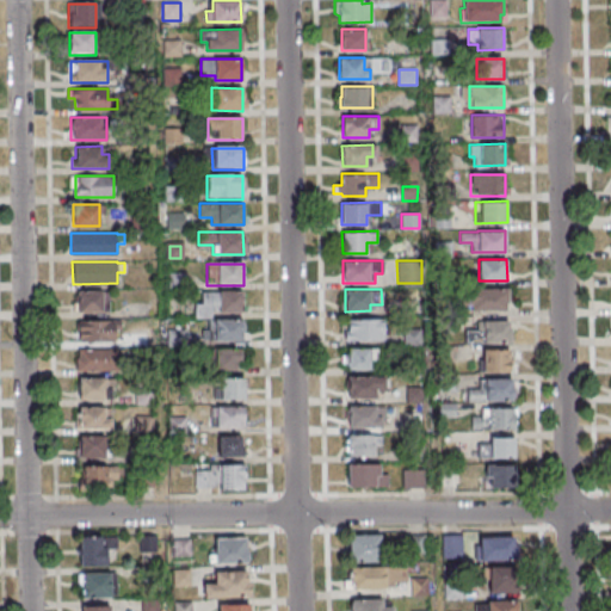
[(76,290),(76,313),(109,312),(109,301),(102,302),(102,290),(76,290)]
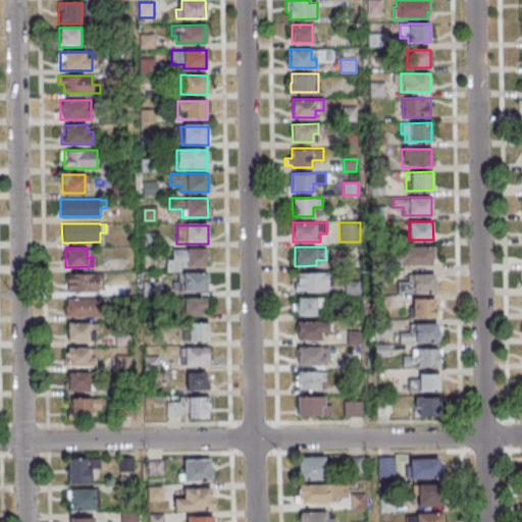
[(207,248),(207,266),(187,267),(187,260),(173,261),(172,249),(207,248)]
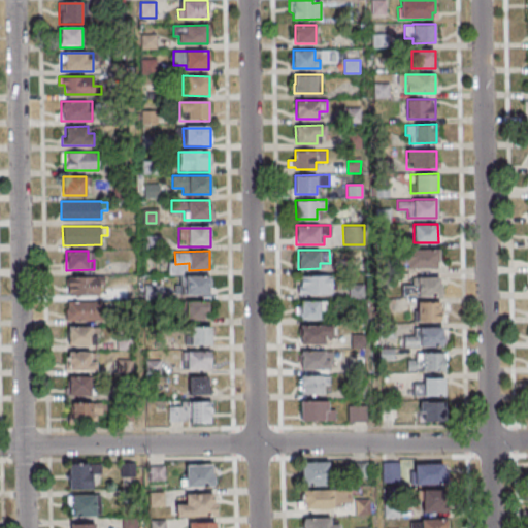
[(397,269),(440,269),(440,251),(397,251),(397,269)]
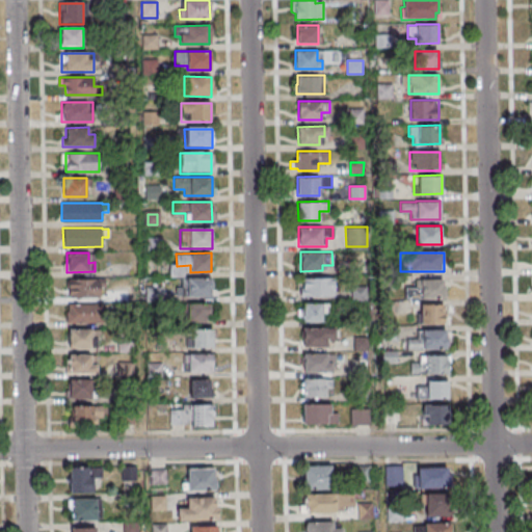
[(334,277),(335,295),(299,296),(299,288),(302,288),(302,277),(334,277)]
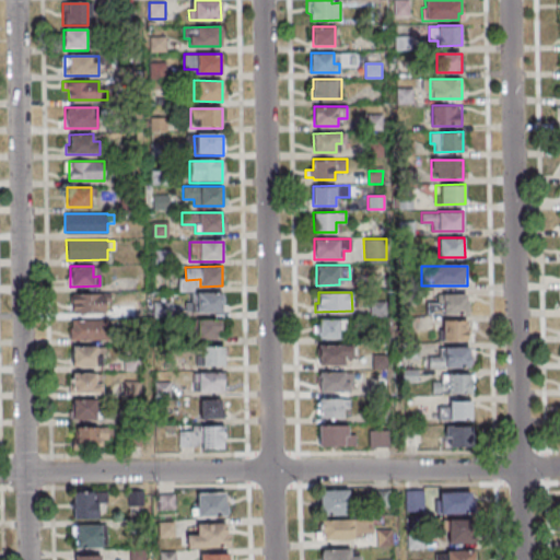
[(105,294),(71,294),(71,314),(105,314),(105,294)]
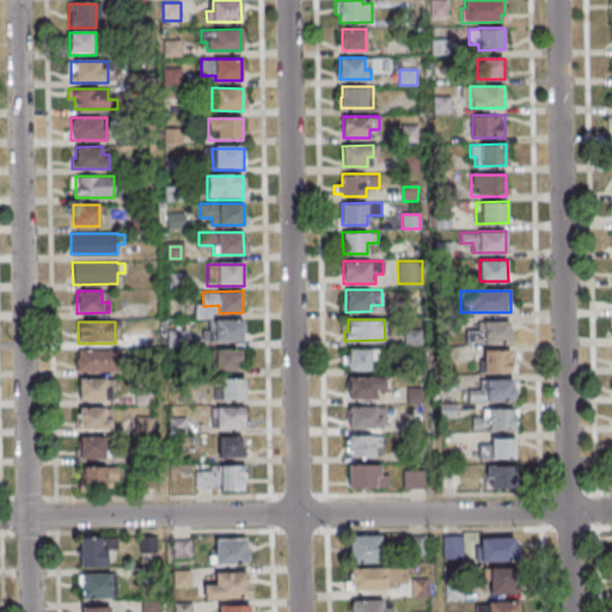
[(243,343),(243,322),(209,322),(209,343),(243,343)]
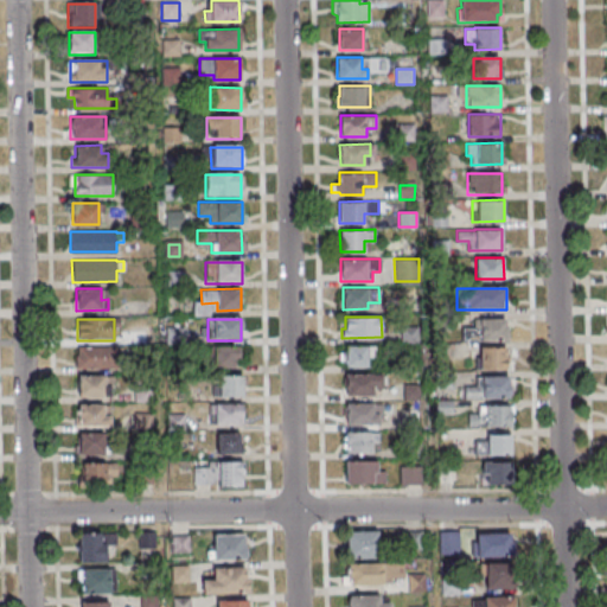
[(508,319),(474,319),(474,340),(508,340),(508,319)]
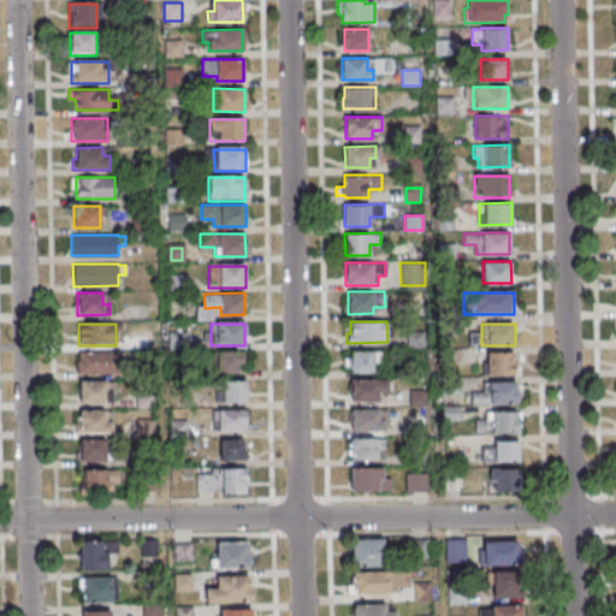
[(78,350),(120,350),(120,373),(76,373),(76,361),(78,361),(78,350)]
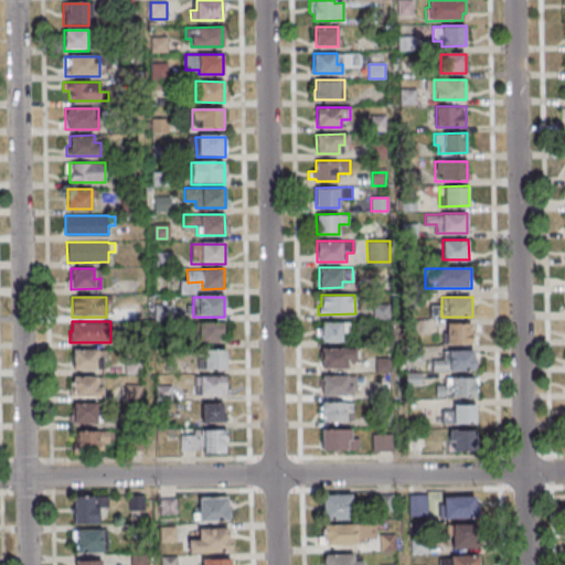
[(349,321),(321,321),(321,341),(342,341),(342,332),(349,332),(349,321)]
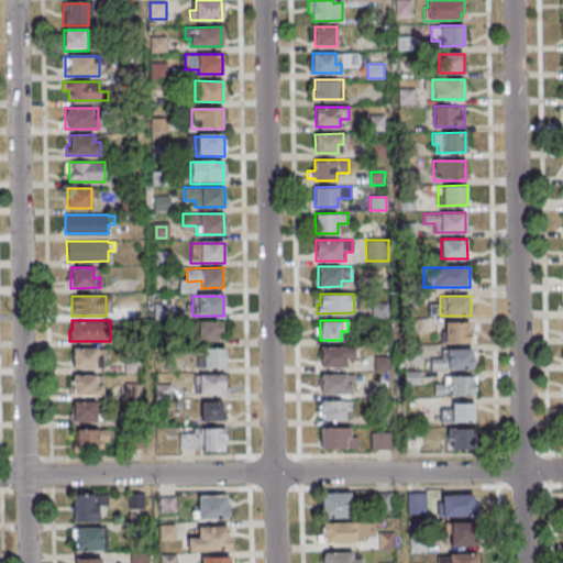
[(470,321),(470,342),(444,342),(444,321),(470,321)]
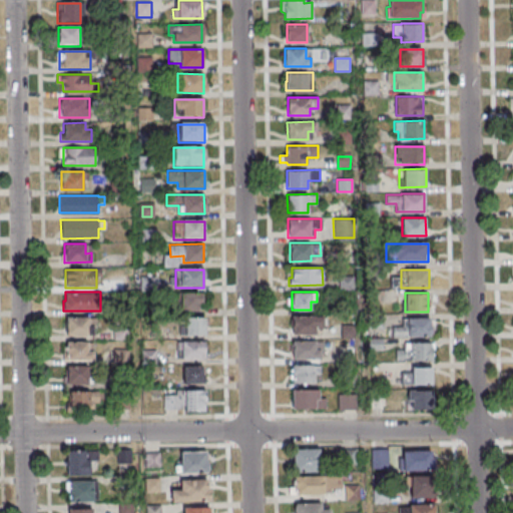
[(179,294),(179,312),(203,312),(203,294),(179,294)]
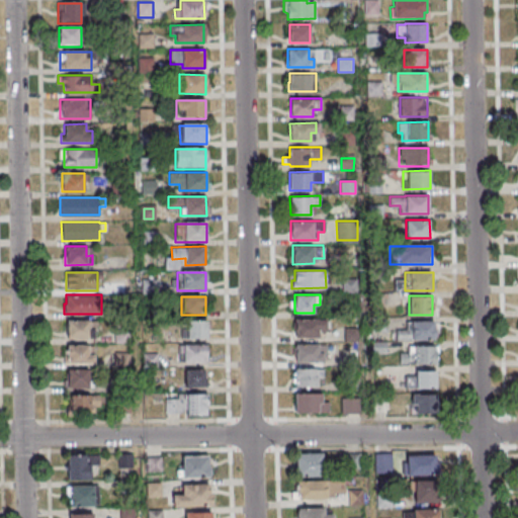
[(295,319),(326,319),(326,329),(319,329),(319,337),(295,337),(295,319)]
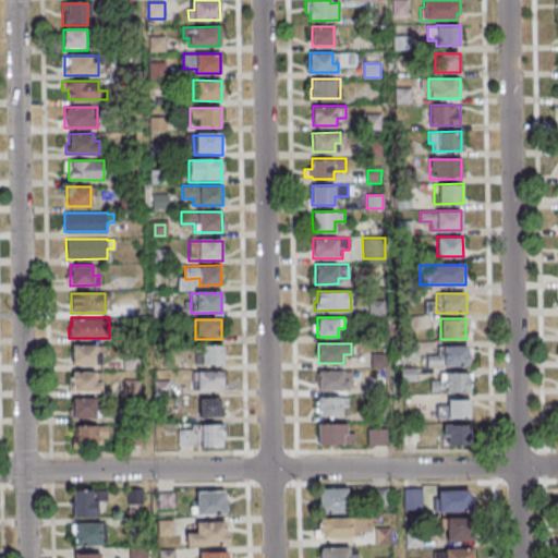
[(468,344),(468,366),(426,366),(426,355),(443,354),(443,346),(468,344)]
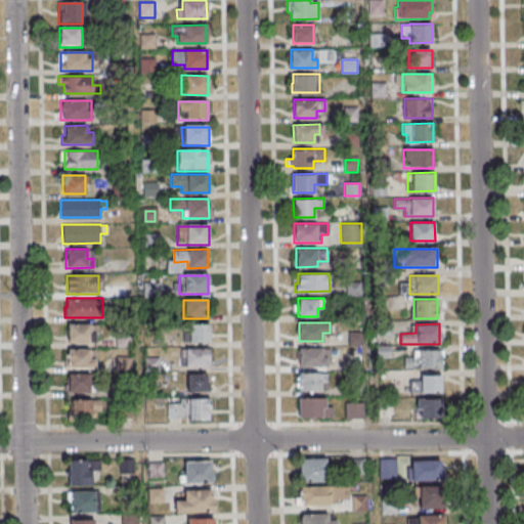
[(95,343),(95,324),(67,324),(67,343),(95,343)]
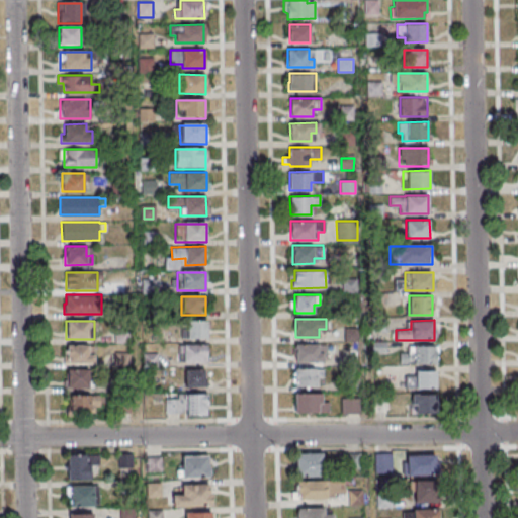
[(206,321),(187,321),(187,338),(206,338),(206,321)]
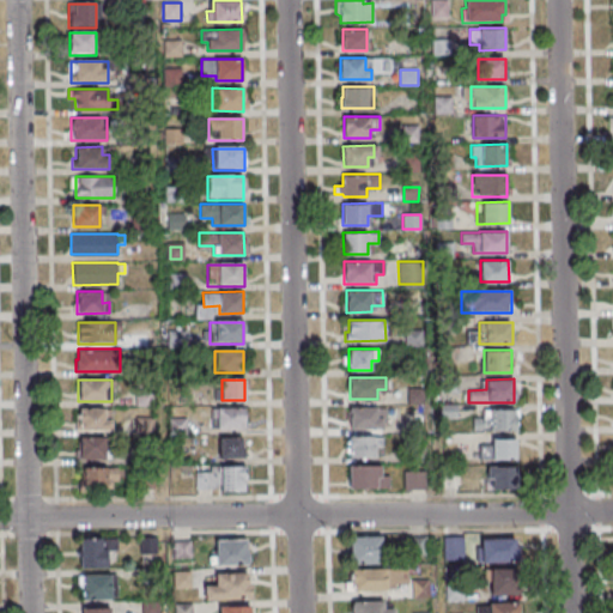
[(349,407),(350,429),(382,429),(382,417),(387,417),(387,406),(349,407)]
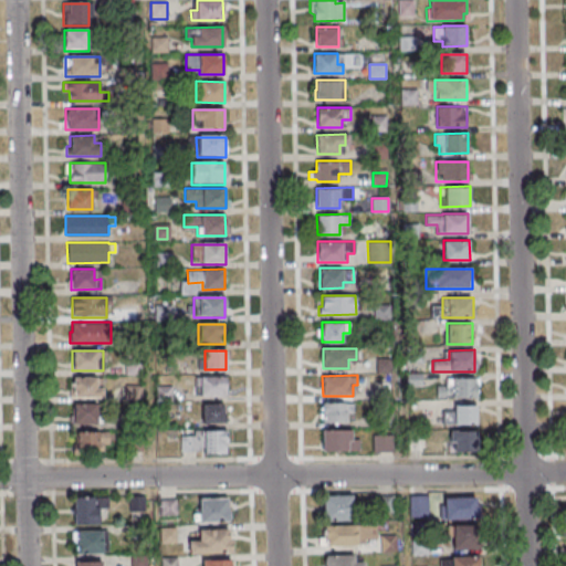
[(73,377),(96,377),(96,387),(103,387),(103,397),(70,397),(70,387),(73,387),(73,377)]
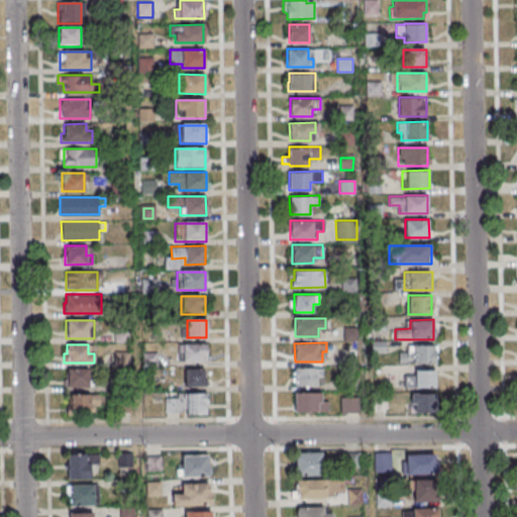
[(206,363),(206,344),(179,344),(179,363),(206,363)]
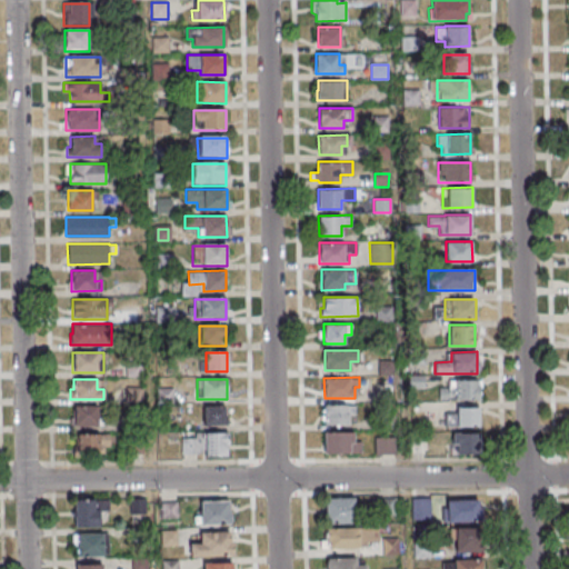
[(478,379),(478,400),(439,400),(439,387),(448,387),(448,379),(478,379)]
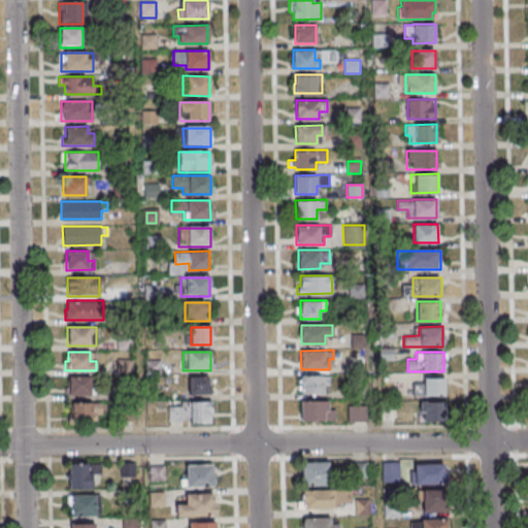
[(329,375),(300,375),(300,387),(301,387),(301,395),(323,394),(323,385),(330,385),(329,375)]
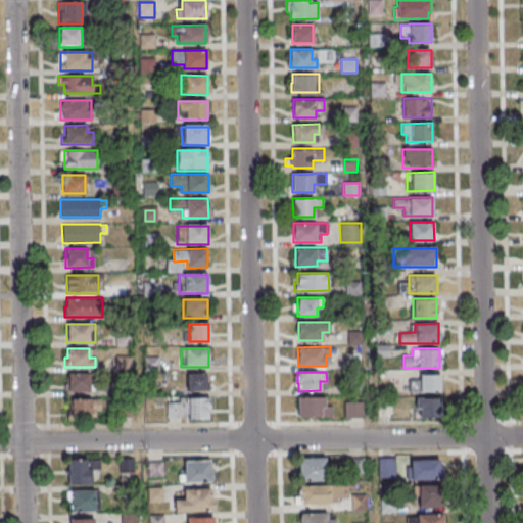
[(90,373),(90,391),(63,391),(63,383),(68,383),(68,373),(90,373)]
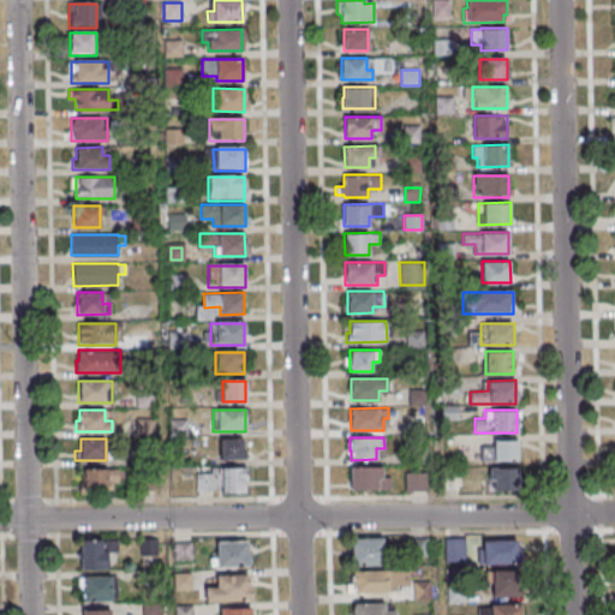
[(518,440),(518,461),(479,461),(479,446),(494,446),(494,440),(518,440)]
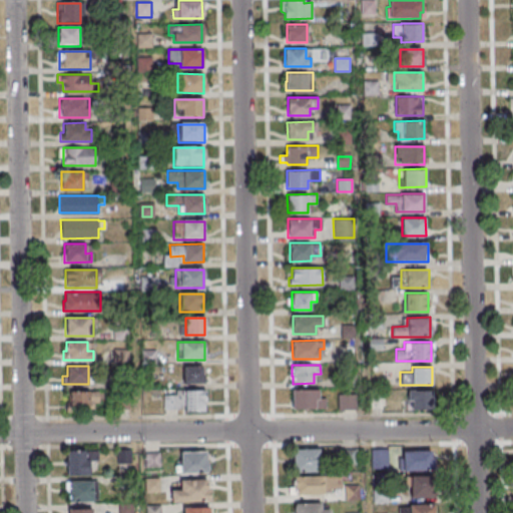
[(182,368),(182,384),(203,384),(203,368),(182,368)]
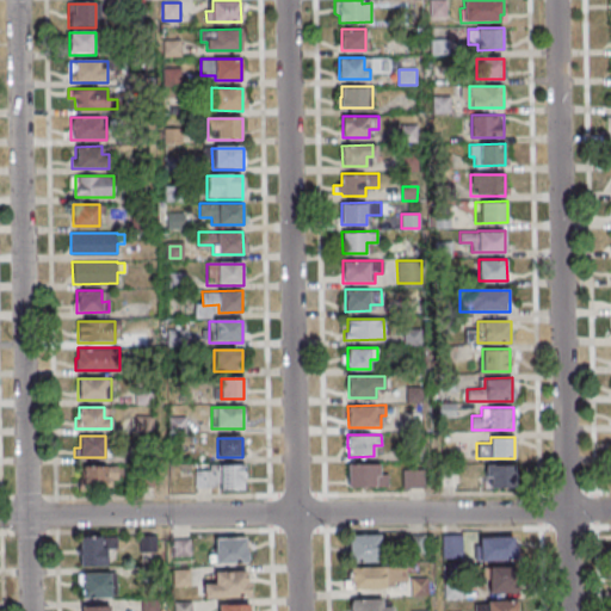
[(347,463),(378,463),(378,474),(388,474),(388,487),(347,487),(347,463)]
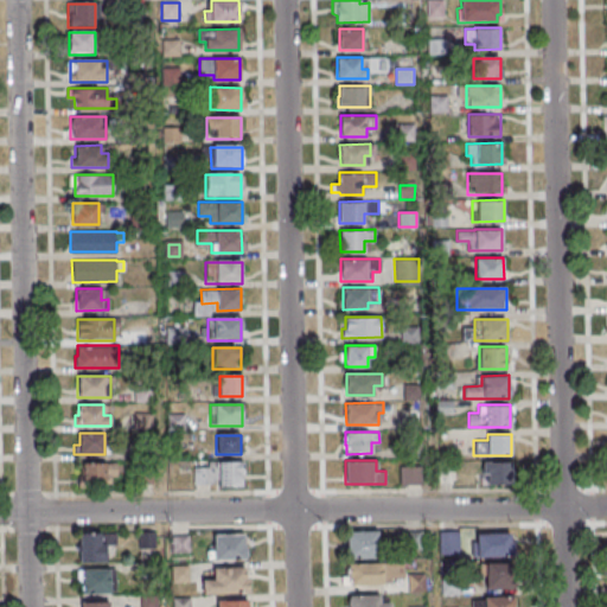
[(215,487),(243,487),(243,462),(215,462),(215,487)]
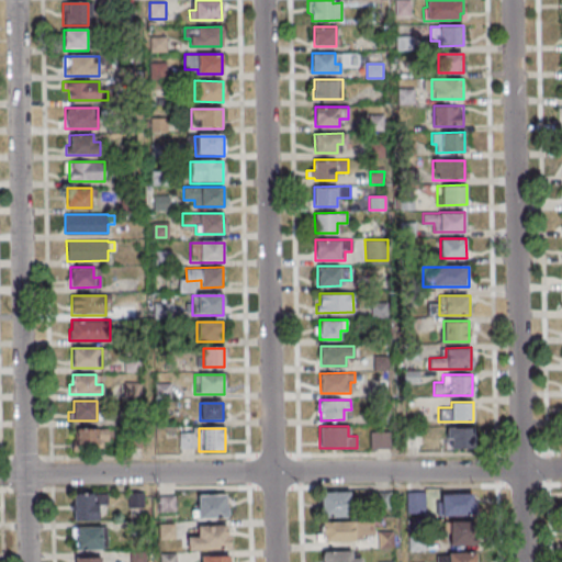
[(473,449),(473,428),(446,428),(446,449),(473,449)]
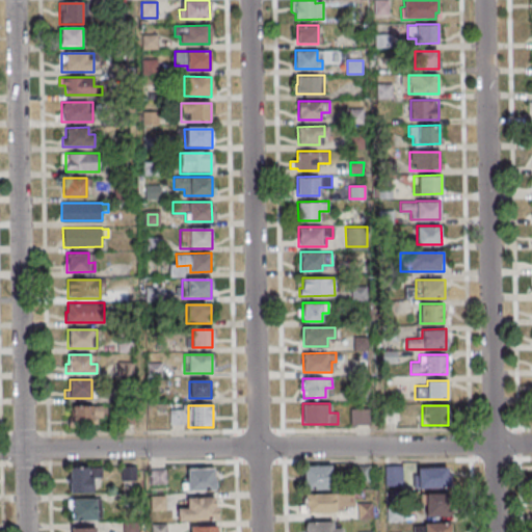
[(101,406),(72,406),(72,424),(101,424),(101,406)]
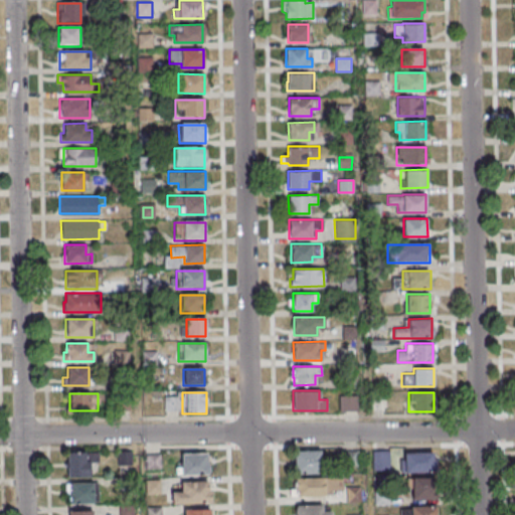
[(339,395),(358,395),(358,411),(339,411),(339,395)]
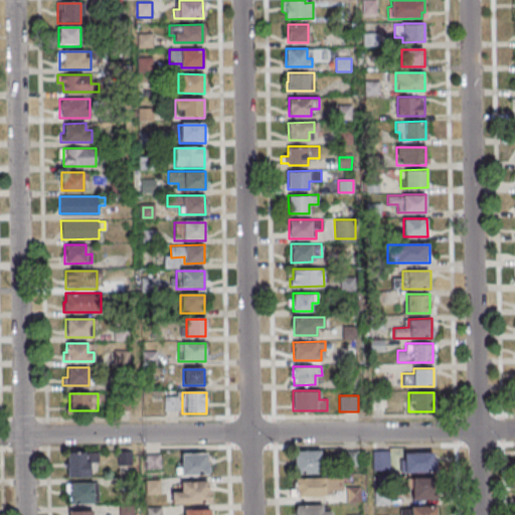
[(386,397),(370,397),(370,411),(386,411),(386,397)]
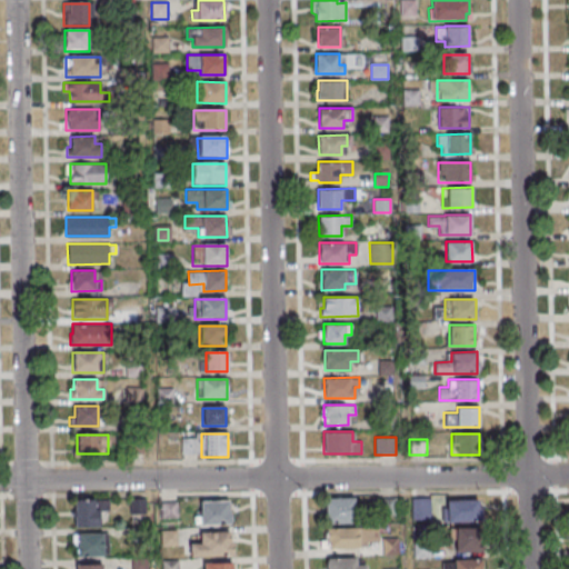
[(325,498),(325,523),(355,523),(355,498),(325,498)]
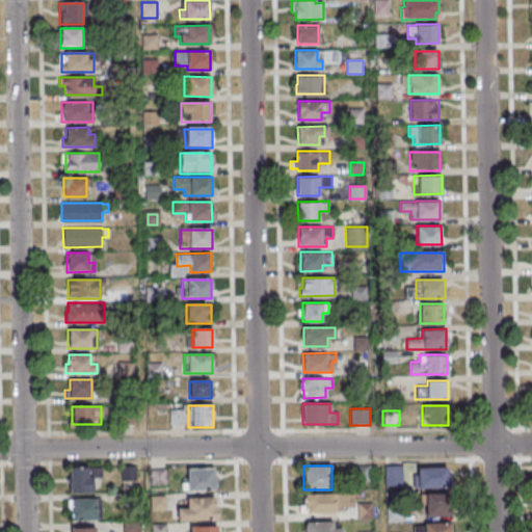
[(384,466),(402,466),(402,485),(384,485),(384,466)]
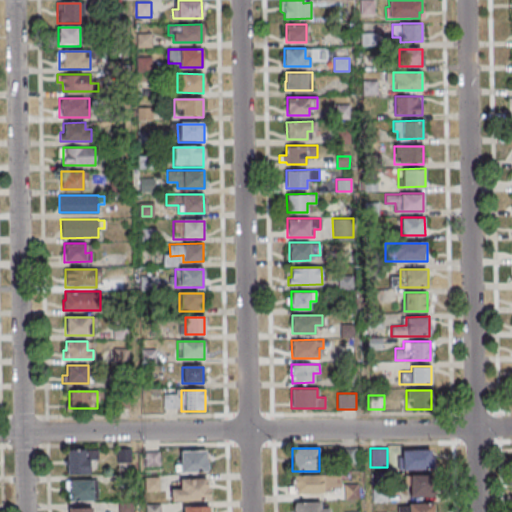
[(66,473),(88,473),(88,460),(97,460),(97,449),(66,449),(66,473)]
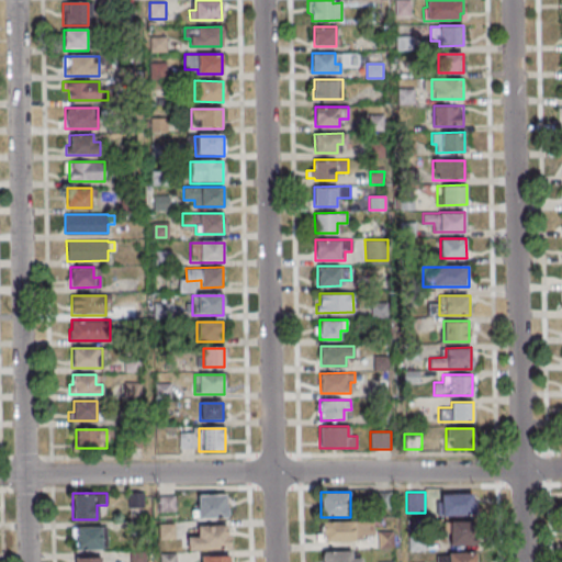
[(441,494),(471,493),(472,502),(474,502),(475,514),(442,515),(437,515),(436,502),(441,502),(441,494)]
